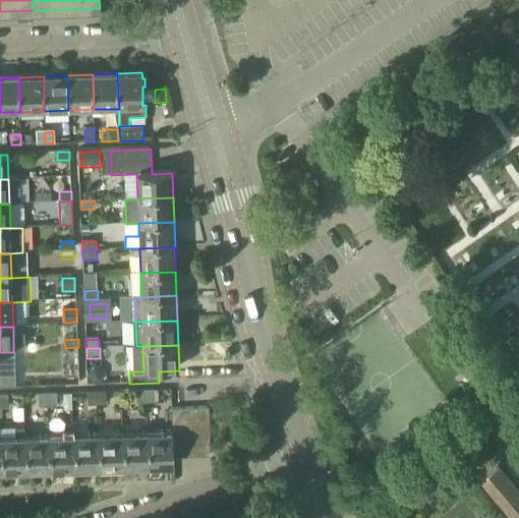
[(0,363),(14,363),(14,352),(13,352),(0,352),(0,363)]
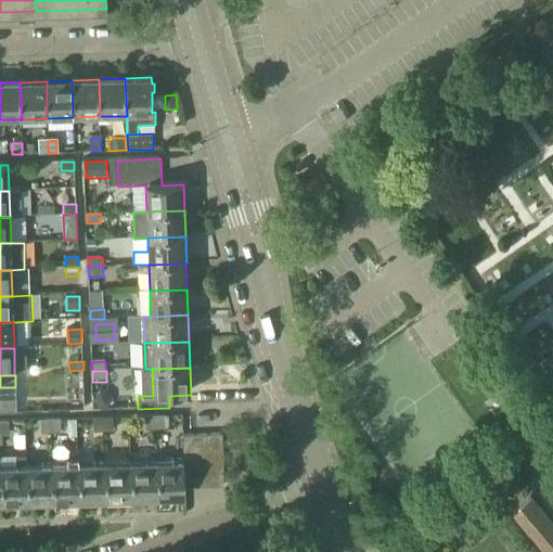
[(0,401),(16,401),(15,387),(0,387),(0,401)]
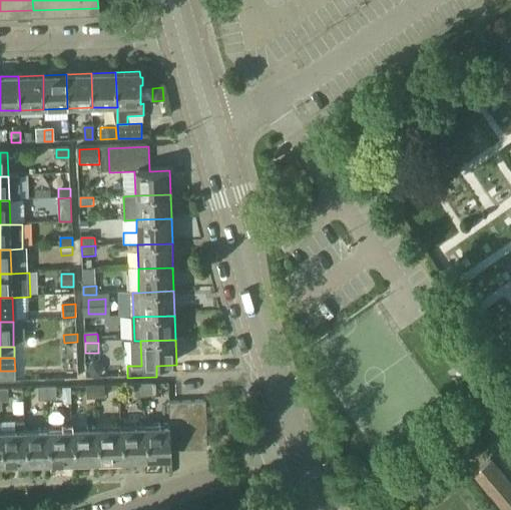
[(0,383),(15,383),(15,371),(0,371),(0,383)]
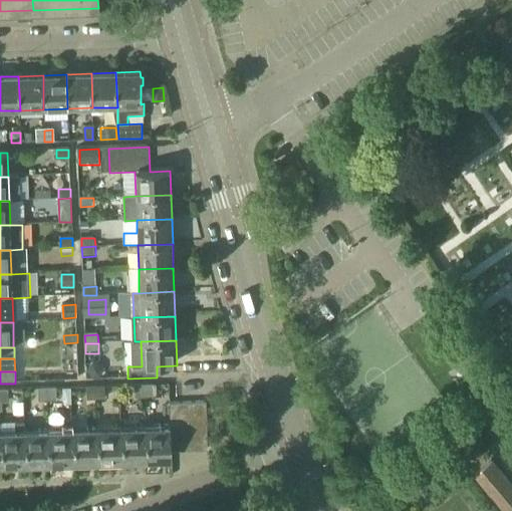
[(143,398),(142,386),(134,386),(135,398),(143,398)]
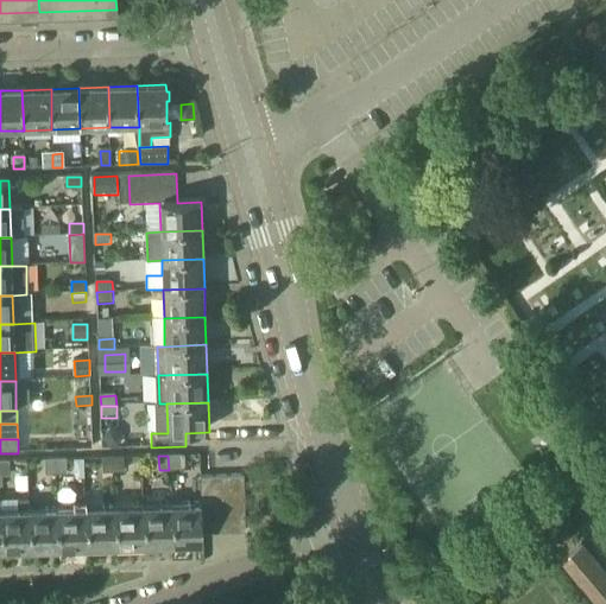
[(181,470),(180,456),(168,456),(169,470),(181,470)]
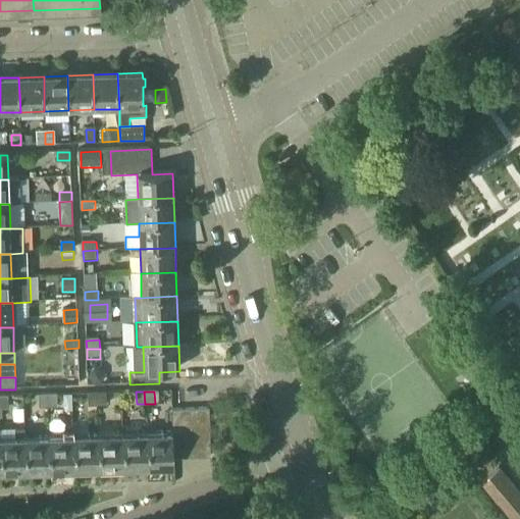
[(105,405),(105,393),(96,394),(96,406),(105,405)]
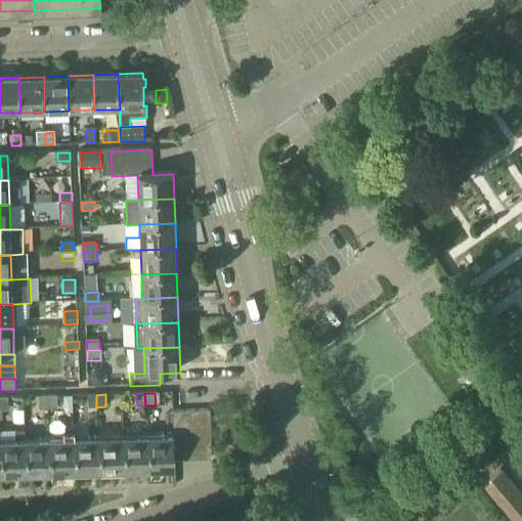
[(96,407),(96,395),(87,395),(88,407),(96,407)]
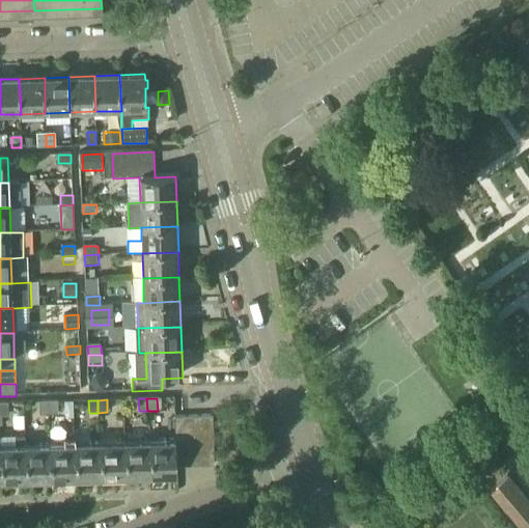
[(49,414),(48,401),(38,403),(39,415),(49,414)]
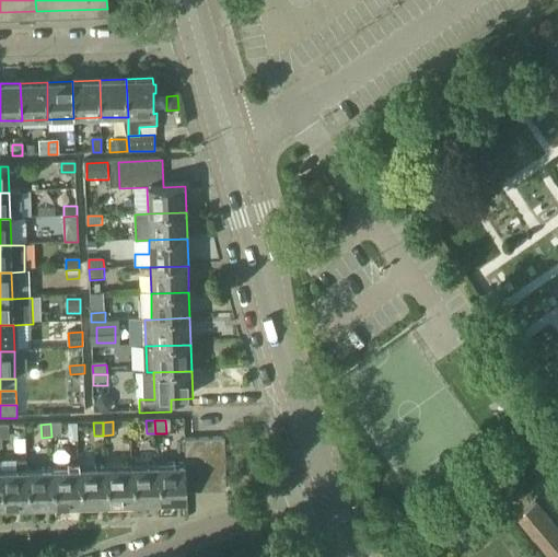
[(60,437),(60,424),(50,424),(51,437),(60,437)]
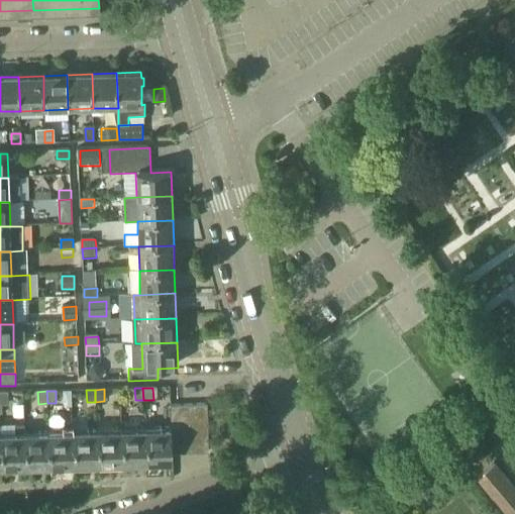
[(0,404),(10,405),(10,393),(0,392),(0,404)]
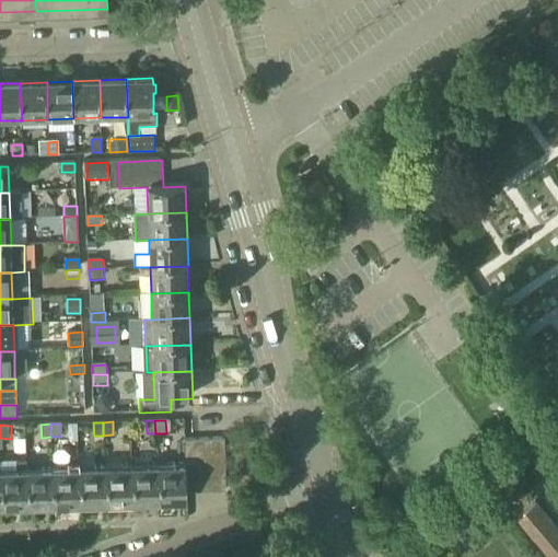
[(213,466),(212,440),(199,441),(200,466),(213,466)]
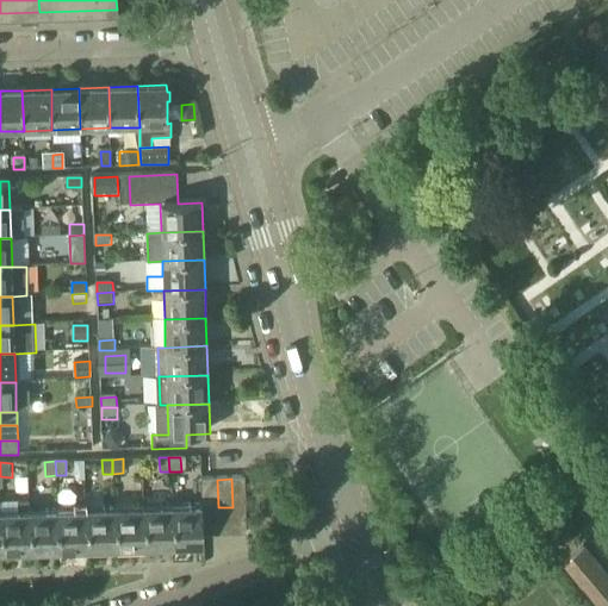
[(247,506),(246,479),(231,479),(233,507),(247,506)]
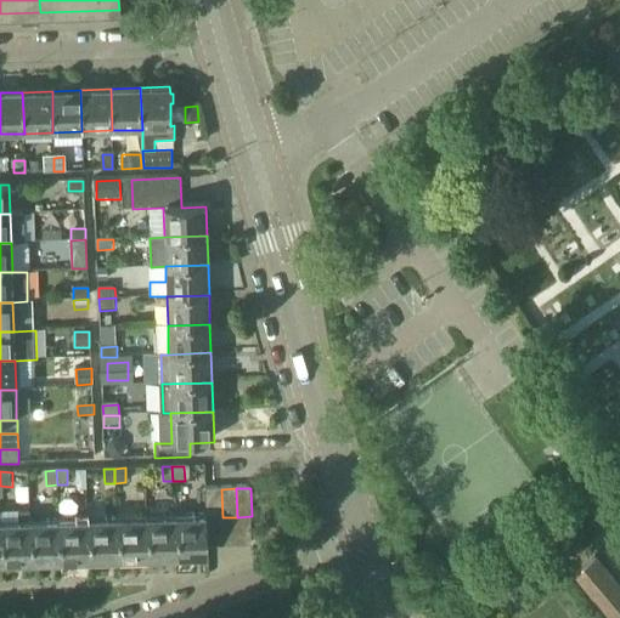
[(223,517),(221,489),(207,489),(208,516),(207,516),(207,519),(223,517)]
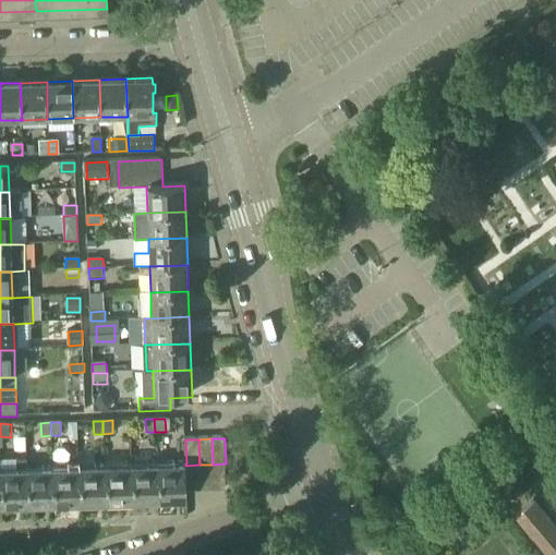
[(16,469),(0,469),(0,482),(1,508),(26,507),(25,469),(25,459),(16,459),(16,469)]
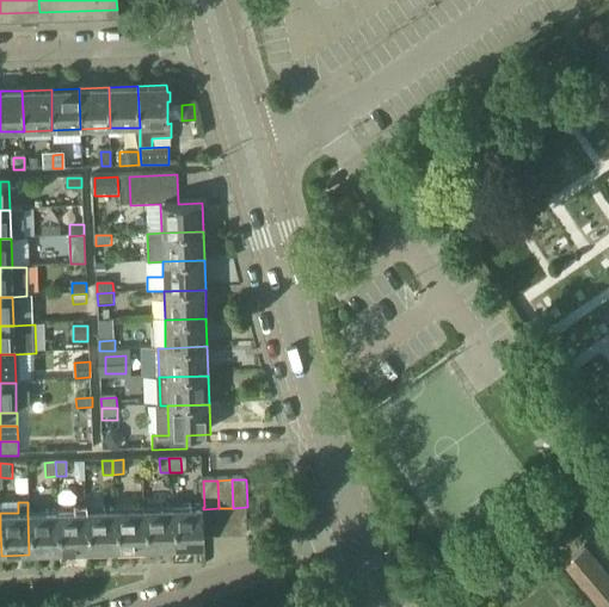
[(204,538),(203,509),(203,507),(171,508),(172,550),(204,549),(204,538)]
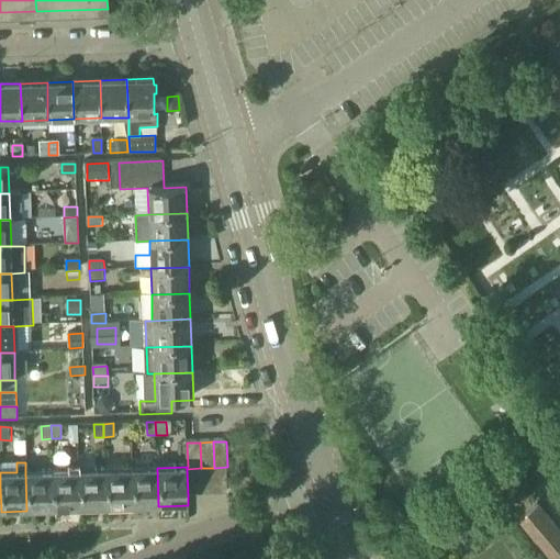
[(133,507),(132,468),(105,469),(107,507),(133,507)]
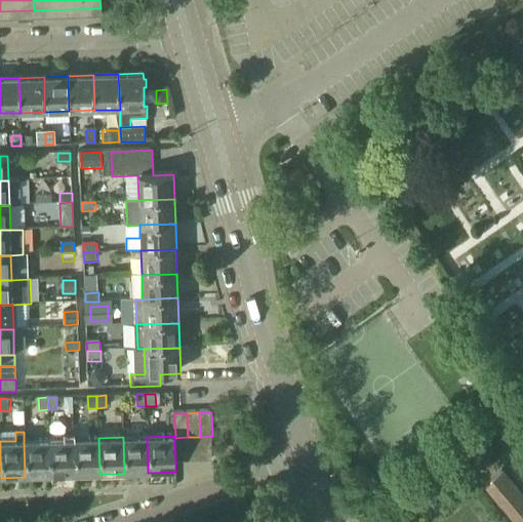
[(148,473),(147,437),(123,437),(124,474),(148,473)]
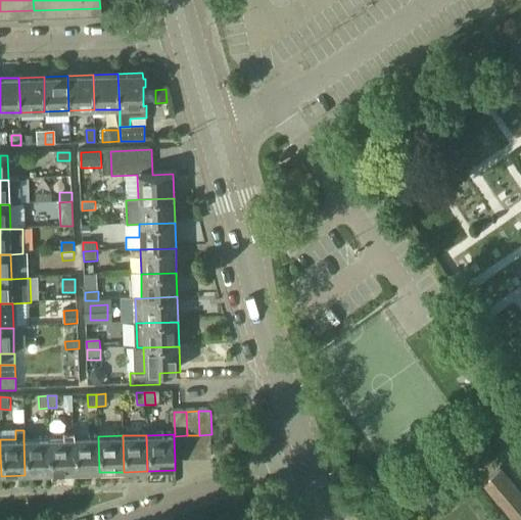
[(188,460),(187,435),(174,436),(175,461),(188,460)]
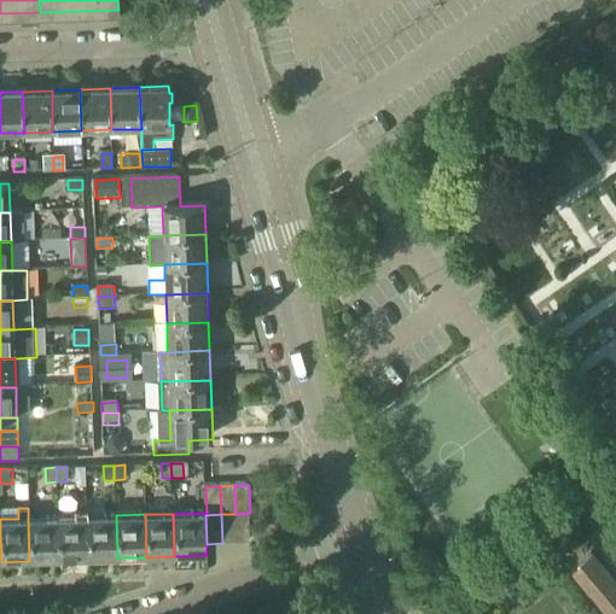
[(117,557),(116,515),(87,516),(88,559),(117,557)]
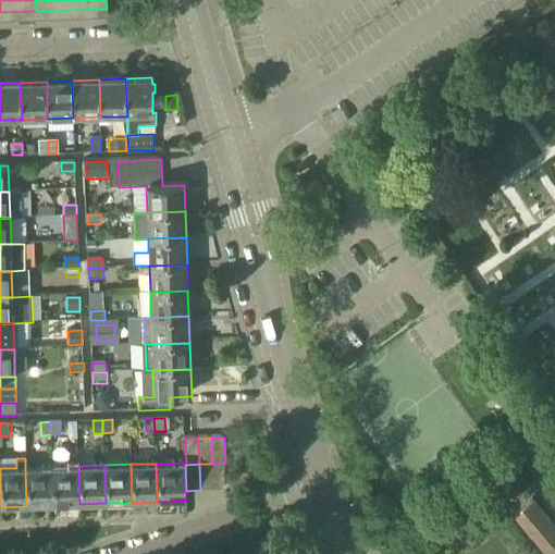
[(79,504),(78,466),(52,467),(53,505),(79,504)]
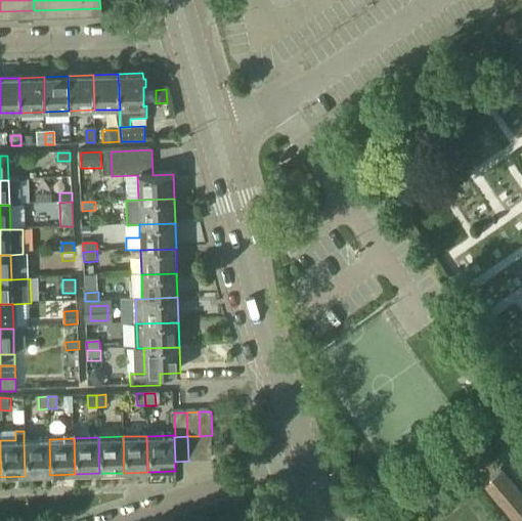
[(50,475),(49,439),(24,440),(25,476),(50,475)]
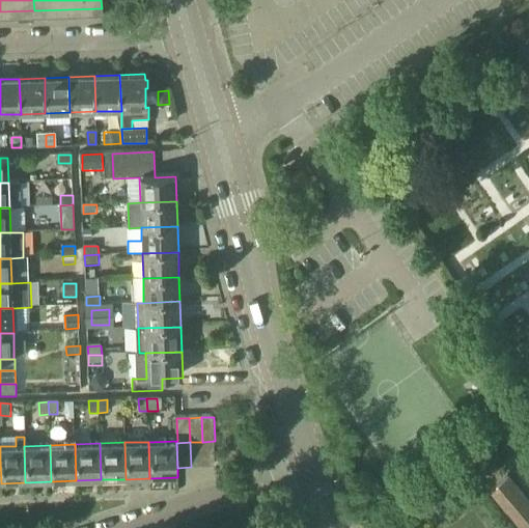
[(528,500),(509,476),(491,491),(520,527),(528,527),(528,500)]
